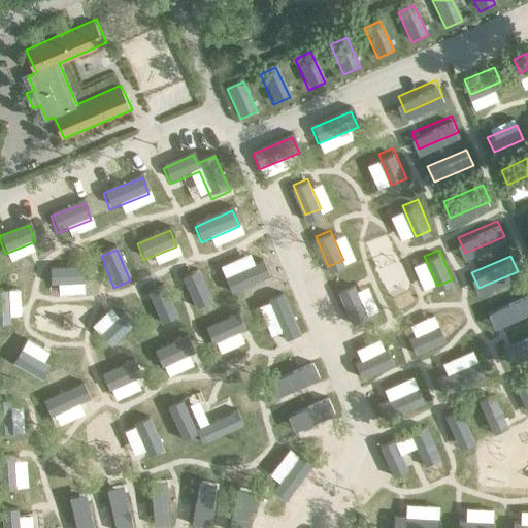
[(263,264),(225,281),(231,295),(269,278),(263,264)]
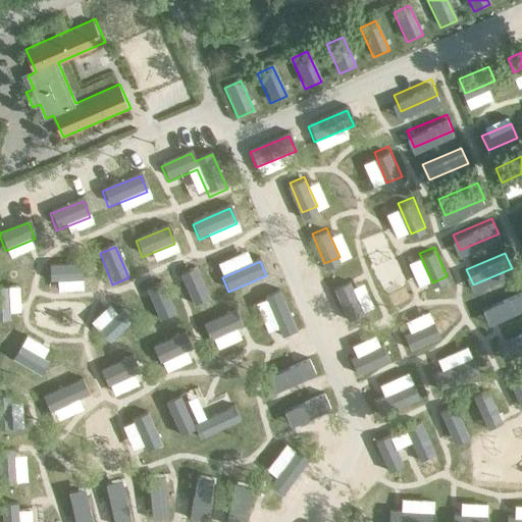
[(82,265),(49,267),(50,283),(83,281),(82,265)]
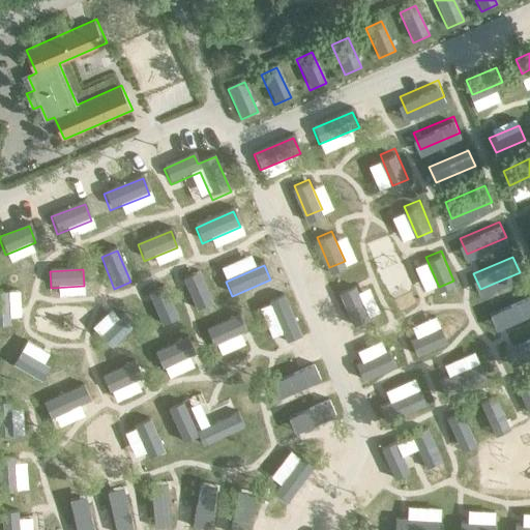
[(199,274),(183,282),(197,313),(212,305),(199,274)]
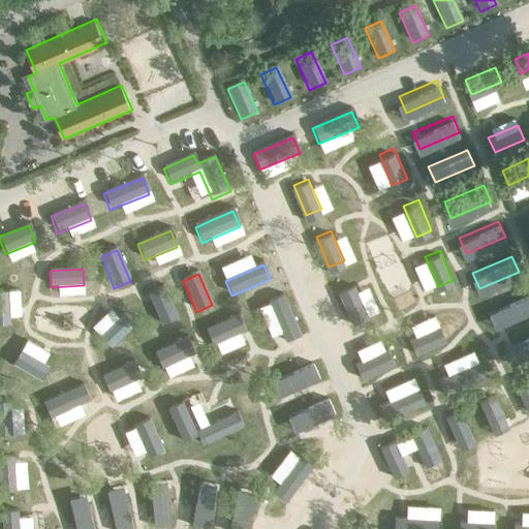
[(367,312),(354,282),(339,288),(351,319),(367,312)]
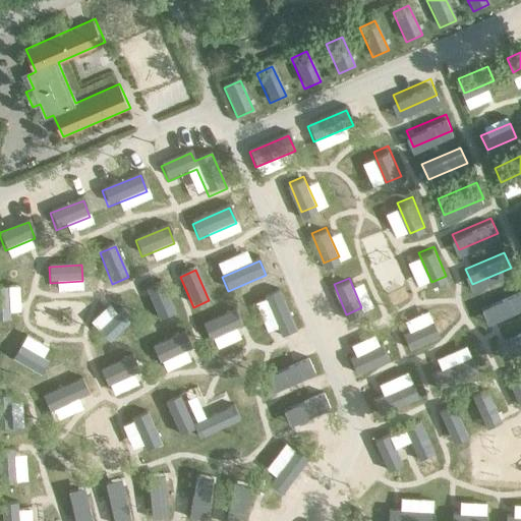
[(175,315),(161,284),(146,291),(160,323),(175,315)]
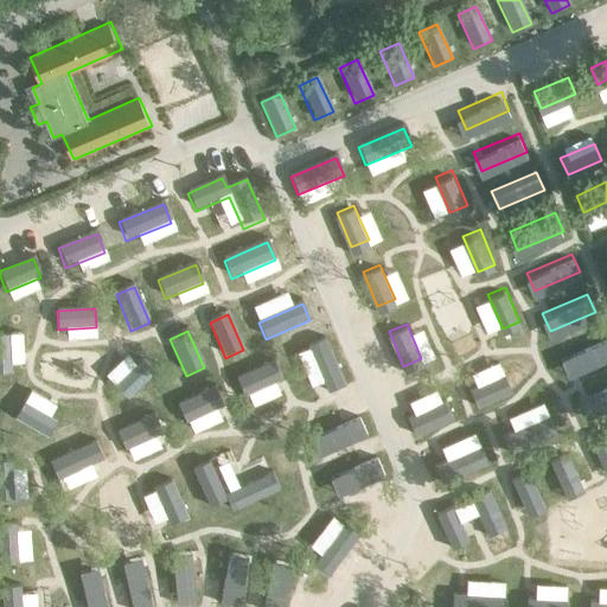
[(606,353),(606,336),(606,333),(561,352),(568,370),(606,353)]
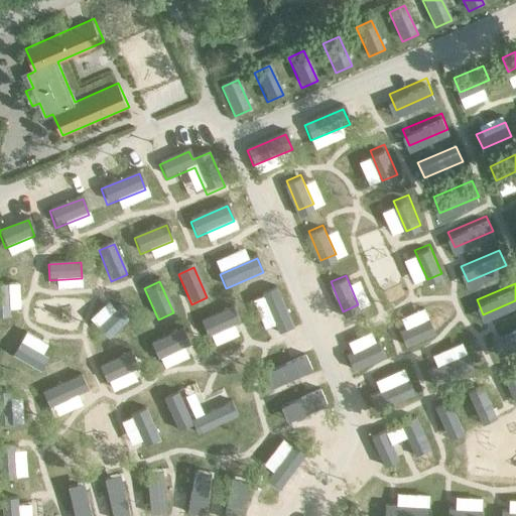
[(0,319),(9,319),(7,288),(0,287),(0,319)]
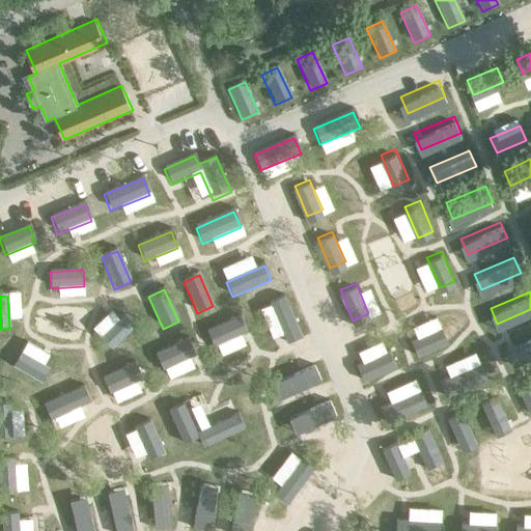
[(285,299),(270,305),(286,346),(302,340),(285,299)]
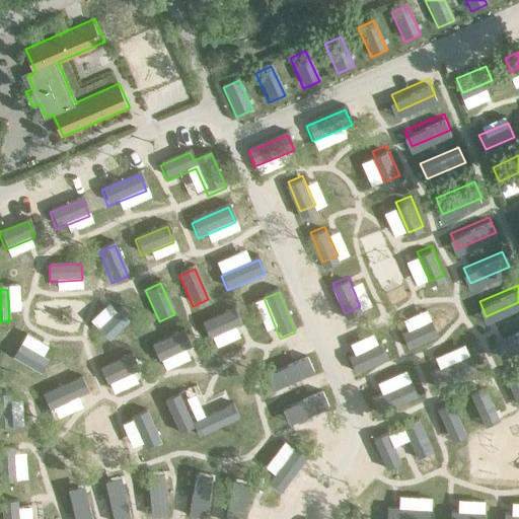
[(131,320),(121,310),(97,332),(107,344),(131,320)]
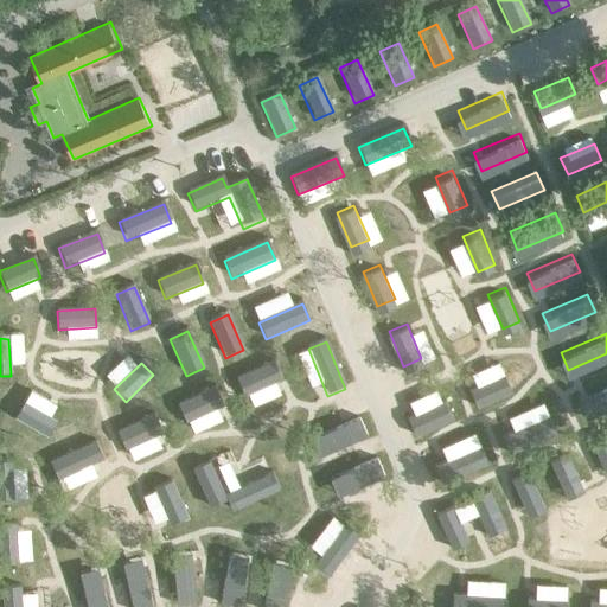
[(281,383),(273,364),(235,381),(243,400),(281,383)]
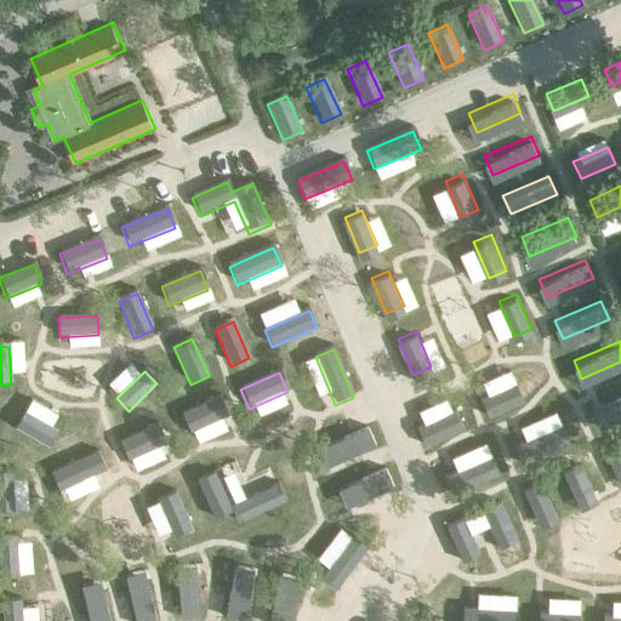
[(524,397),(517,379),(482,393),(489,411),(524,397)]
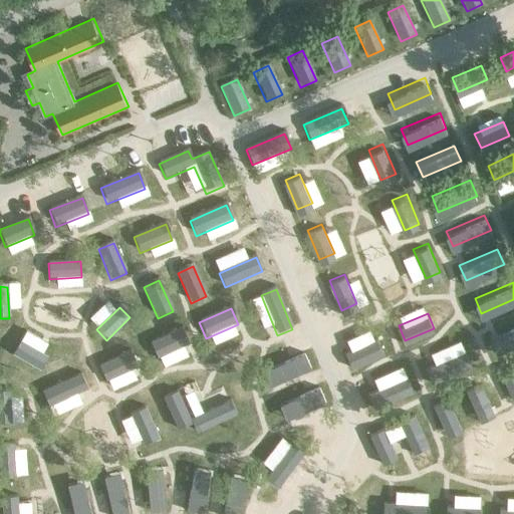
[(513,340),(513,323),(490,333),(496,348),(513,340)]
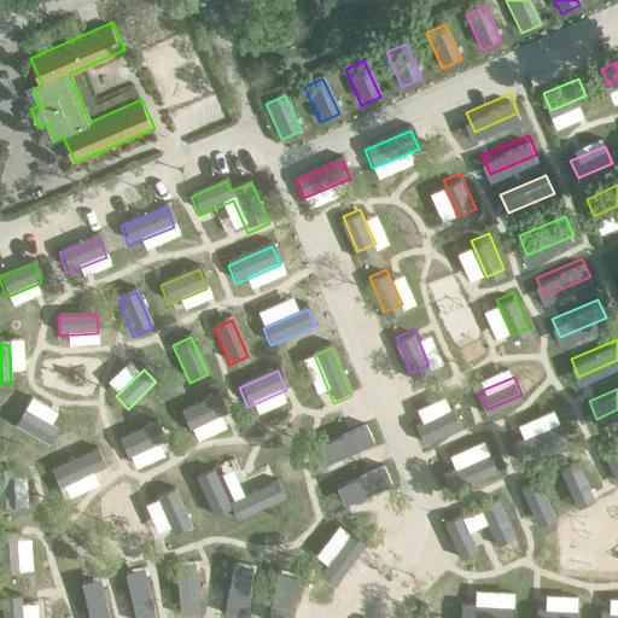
[(226,415),(219,397),(180,413),(187,432),(226,415)]
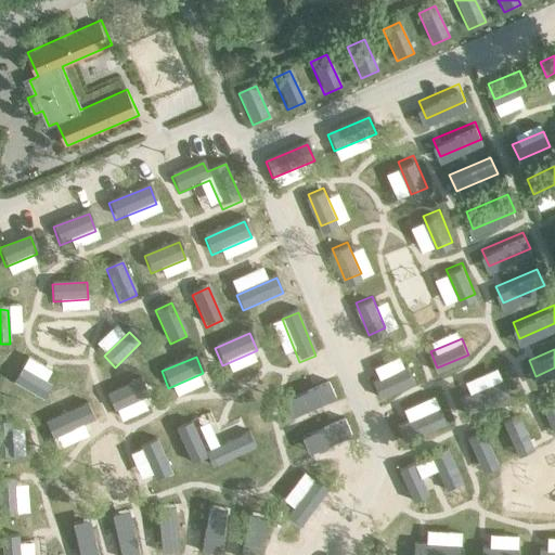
[(413,377),(407,360),(371,375),(378,391),(413,377)]
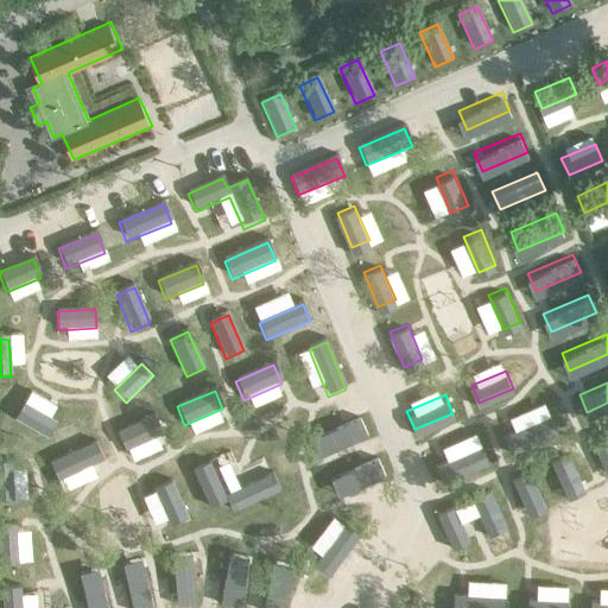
[(56,425),(24,406),(14,423),(46,442),(56,425)]
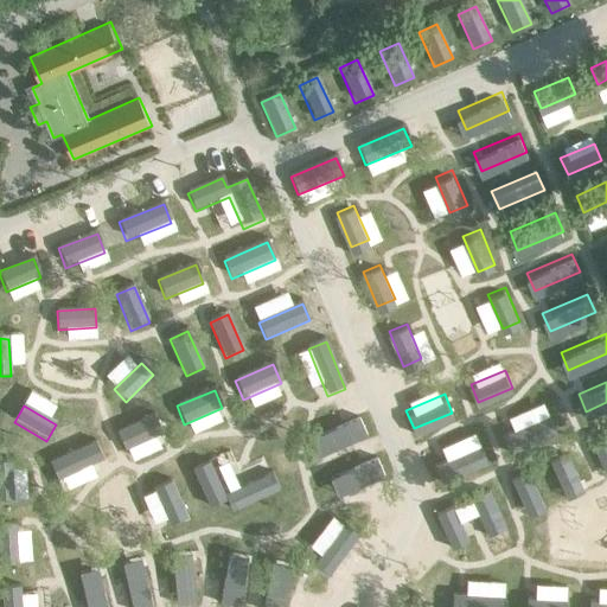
[(556,428),(548,410),(503,429),(510,447),(556,428)]
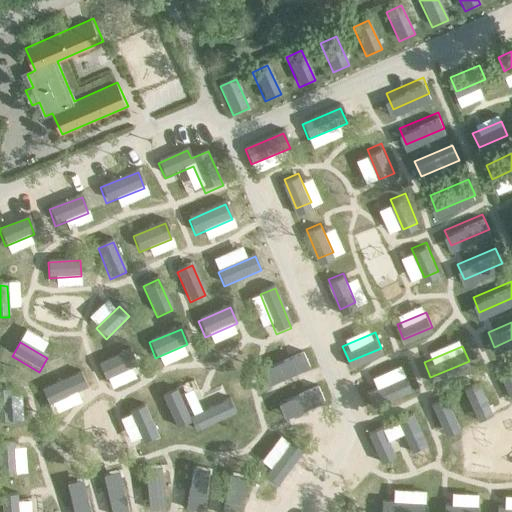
[(136,369),(129,353),(98,365),(104,381),(136,369)]
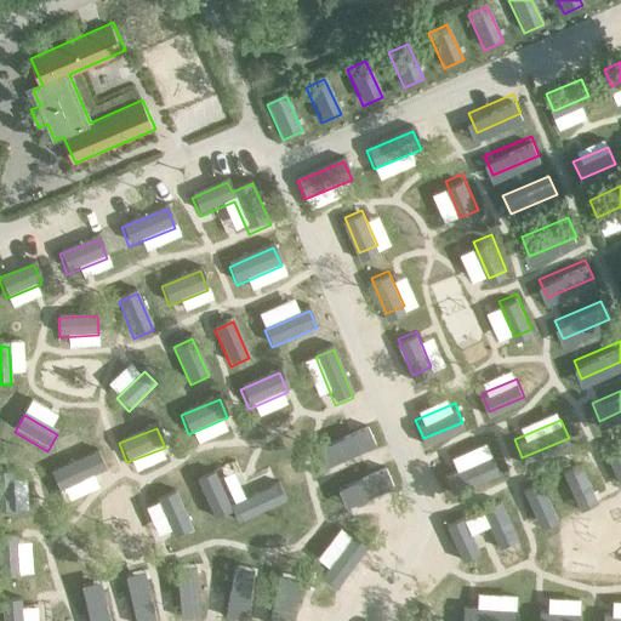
[(375,453),(368,433),(320,454),(328,472),(375,453)]
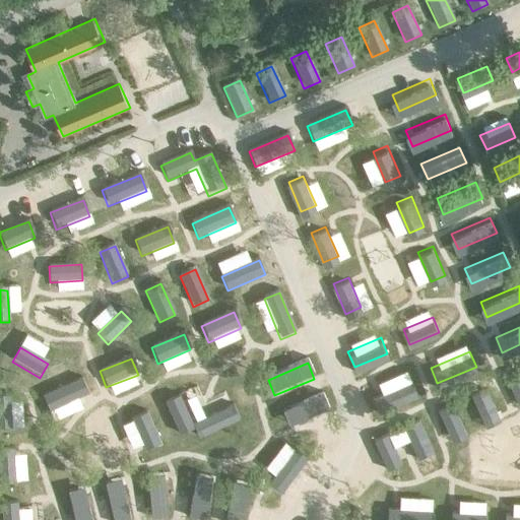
[(519,369),(507,375),(519,403),(519,369)]
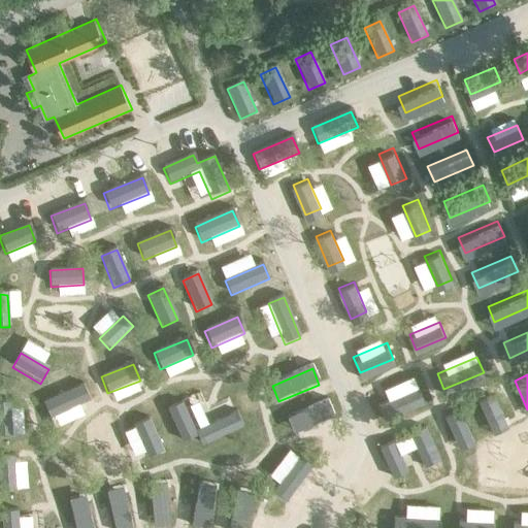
[(424,398),(418,383),(377,399),(385,415),(424,398)]
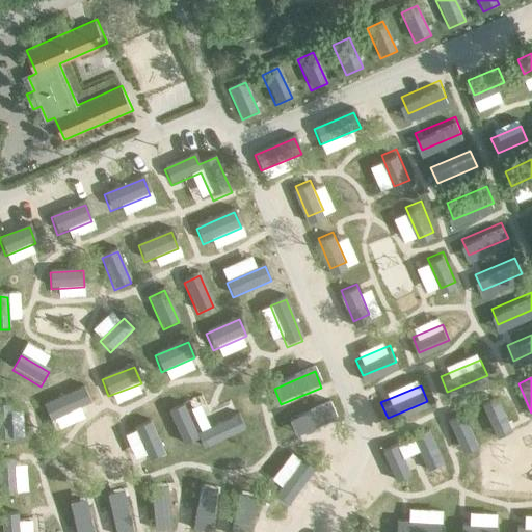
[(90,405),(83,388),(42,405),(49,422),(90,405)]
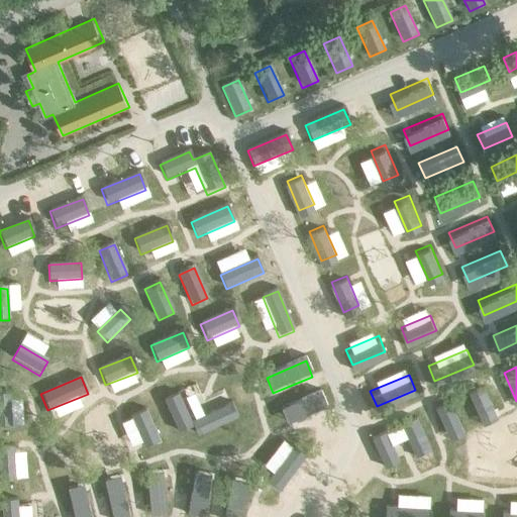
[(483,383),(469,389),(483,420),(497,414),(483,383)]
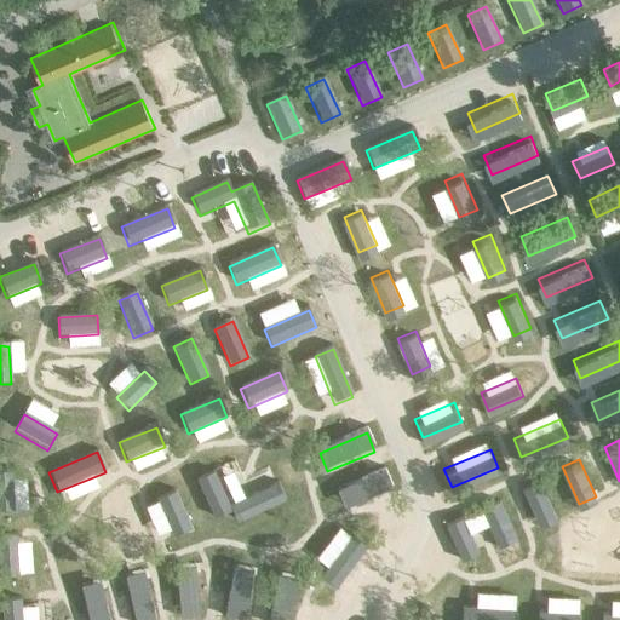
[(230,506),(216,471),(195,480),(213,523),(233,515),(236,524),(286,504),(279,486),(230,506)]
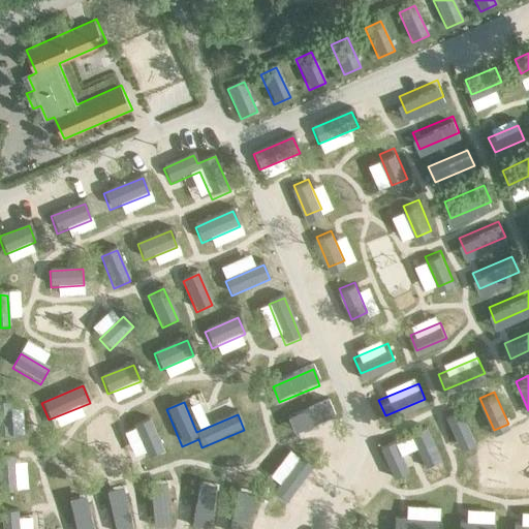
[(0,438),(10,438),(8,404),(0,404),(0,438)]
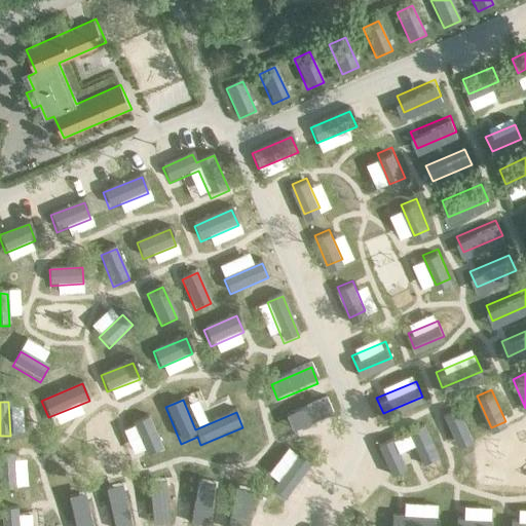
[(326,402),(286,419),(293,435),(333,417),(326,402)]
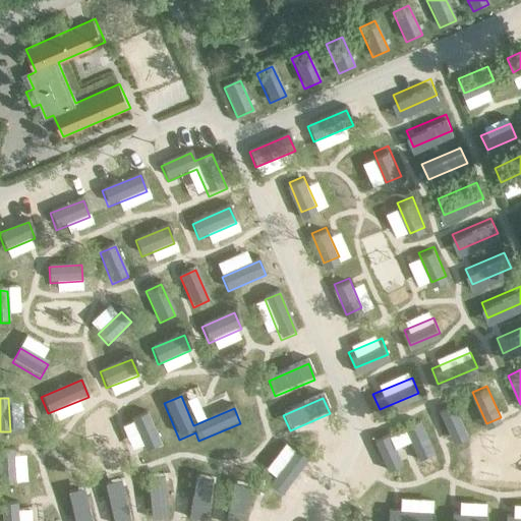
[(454,400),(439,406),(452,439),(468,432),(454,400)]
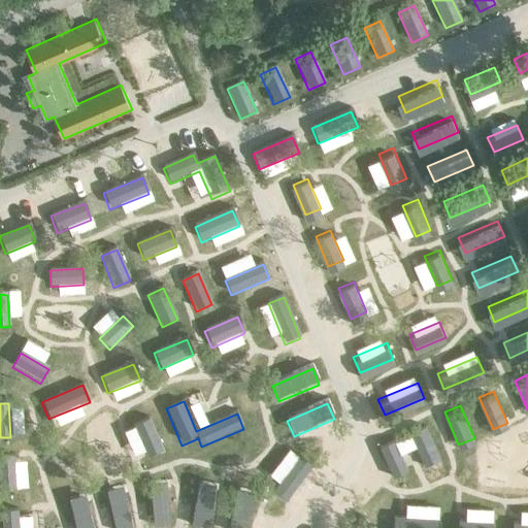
[(150,420),(133,426),(146,460),(163,454),(150,420)]
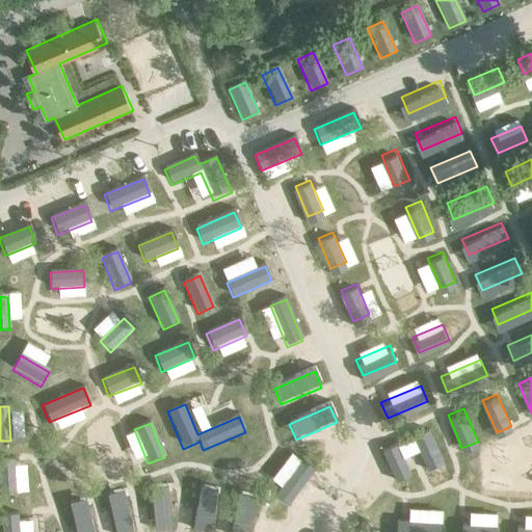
[(427,424),(380,445),(395,476),(409,470),(402,452),(419,445),(426,463),(442,456),(427,424)]
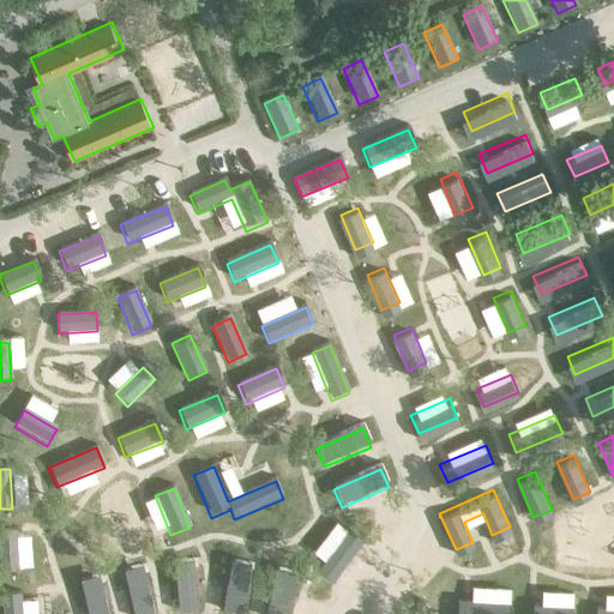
[(0,571),(18,571),(16,533),(0,533),(0,571)]
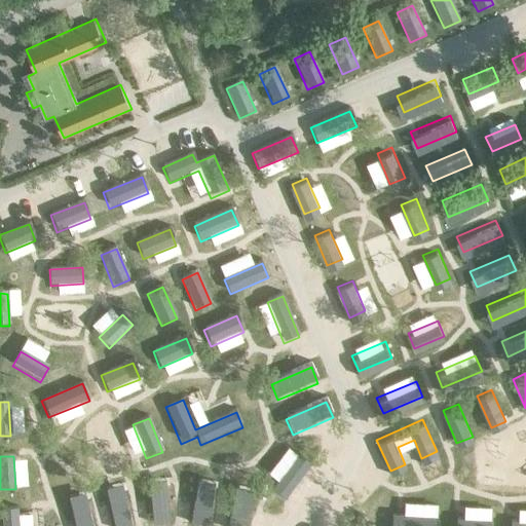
[(310,466),(298,457),(272,492),(285,501),(310,466)]
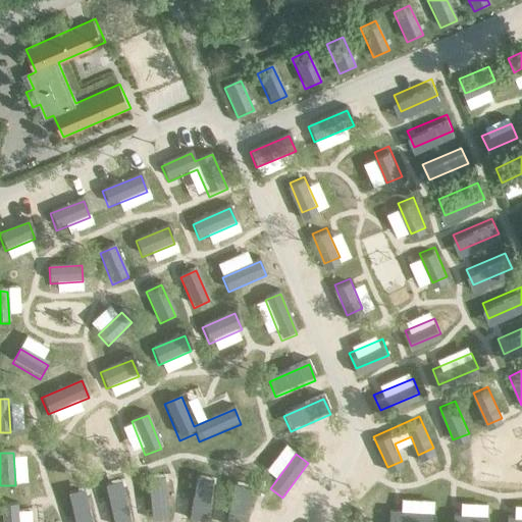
[(168,521),(164,479),(147,481),(151,521),(168,521)]
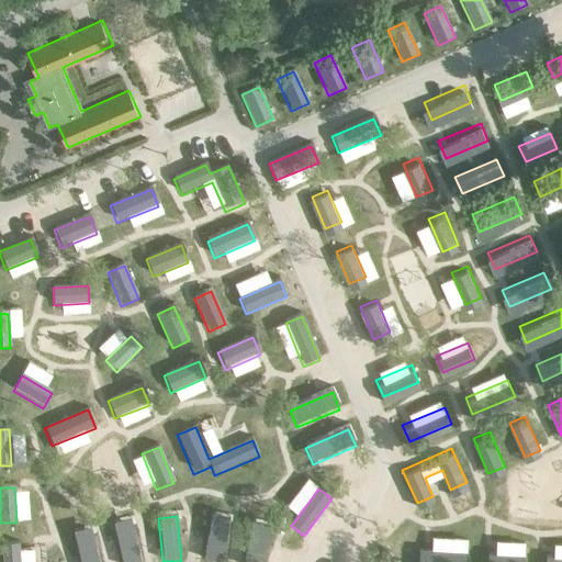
[(222,561),(228,520),(211,517),(203,561),(222,561)]
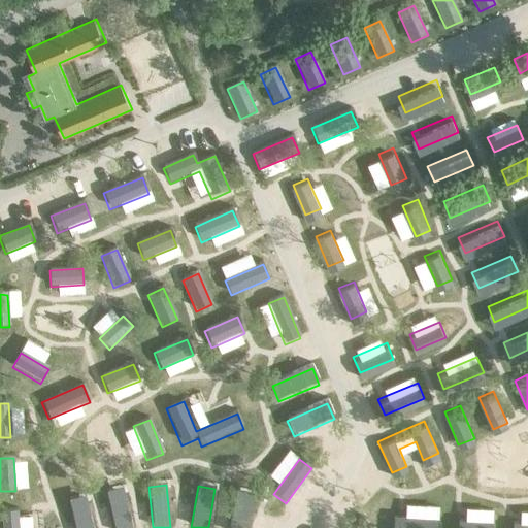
[(130,527),(122,490),(106,493),(113,527),(130,527)]
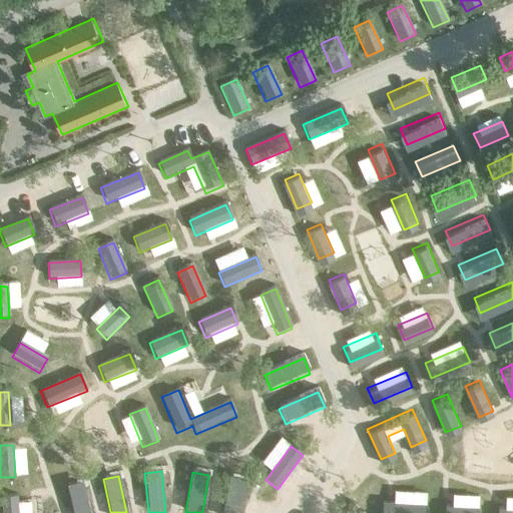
[(239,512),(245,481),(230,478),(223,512),(239,512)]
